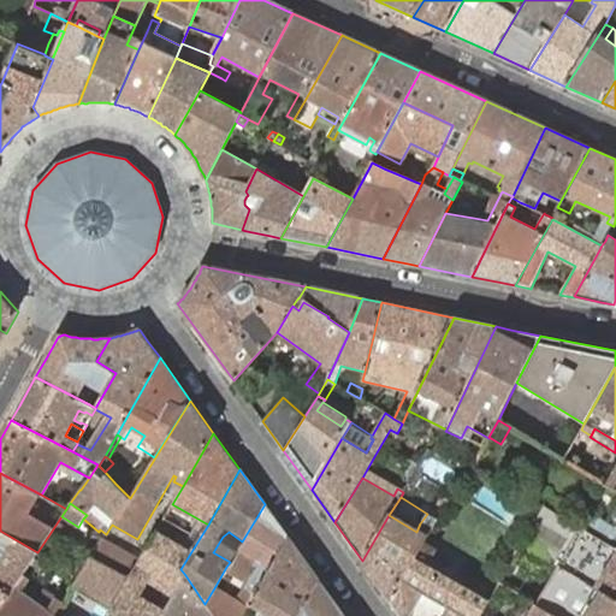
[(290,538),(265,504),(242,542),(230,562),(226,567),(244,578),(253,575),(244,587),(249,590),(255,593),(290,538)]
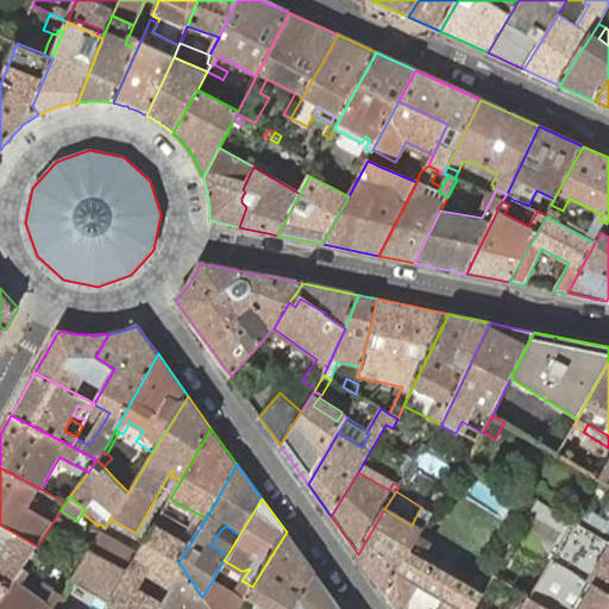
[(424,528),(437,506),(431,501),(426,509),(422,508),(415,518),(412,526),(384,509),(358,554),(385,592),(424,528)]
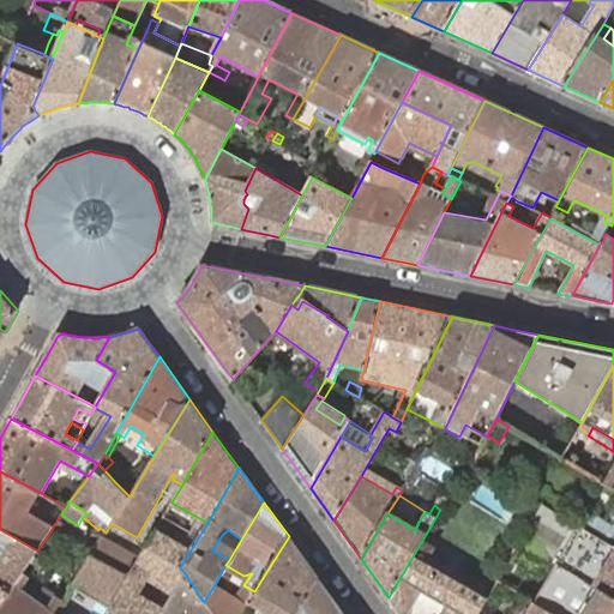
[(549,561),(569,522),(542,507),(522,548),(549,561)]
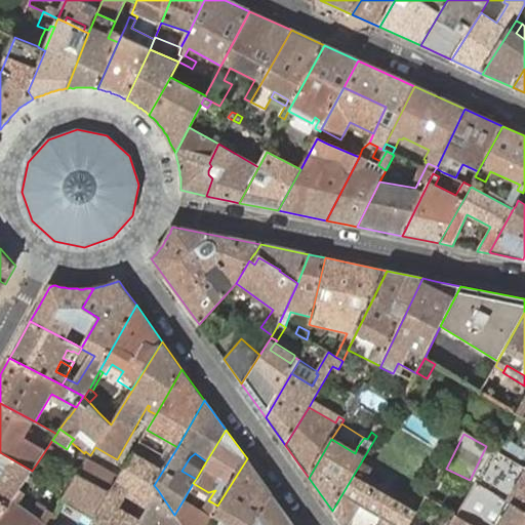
[(524,448),(524,449),(521,448),(502,437),(498,442),(494,449),(524,467),(524,448)]
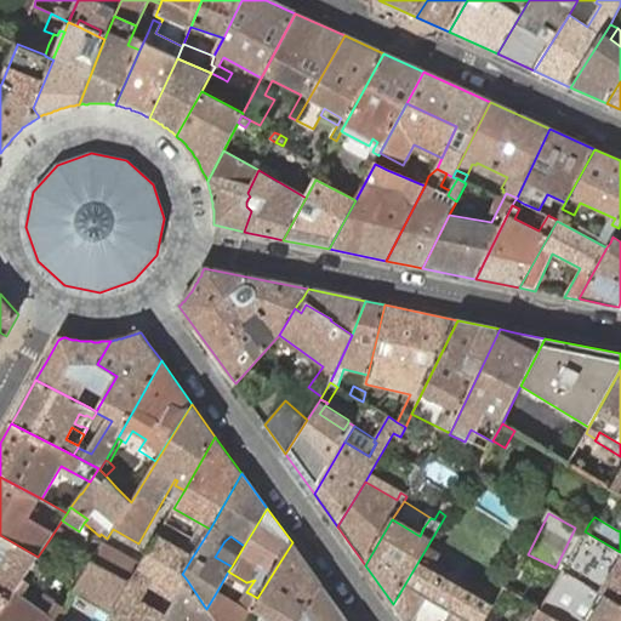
[(585,531),(590,523),(584,518),(577,527),(585,531)]
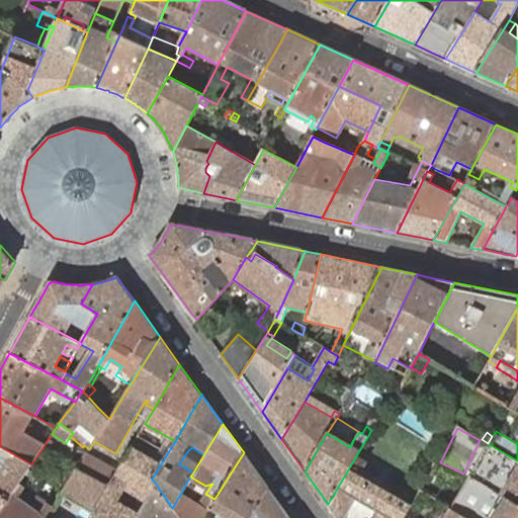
[(517,460),(488,443),(470,477),(517,505),(517,460)]
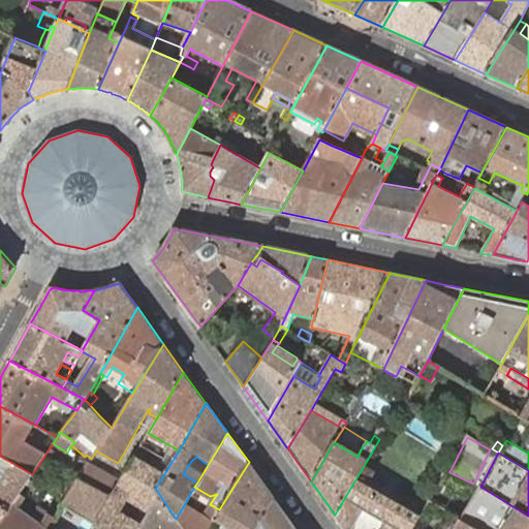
[(32,474),(0,456),(0,504),(8,510),(20,493),(26,484),(32,475),(32,474)]
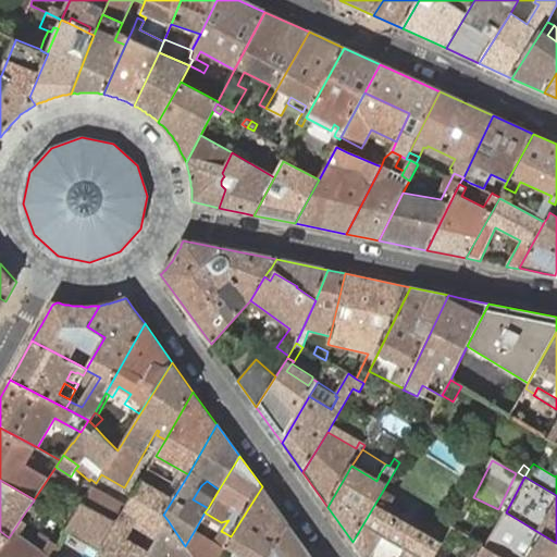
[(208,508),(219,490),(207,481),(201,485),(193,499),(208,508)]
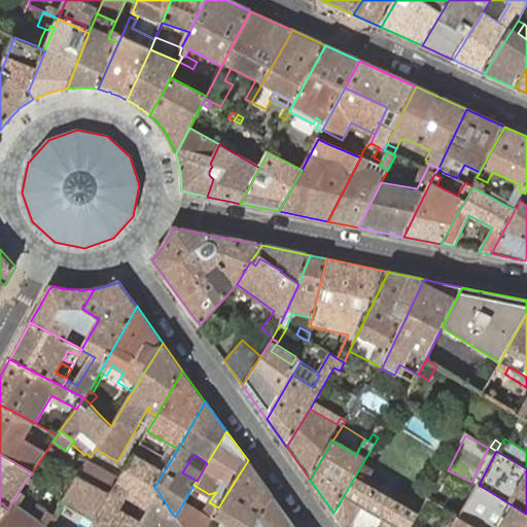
[(163,473),(133,456),(119,478),(110,494),(94,524),(99,526),(138,526),(140,525),(159,492),(154,487),(163,473)]
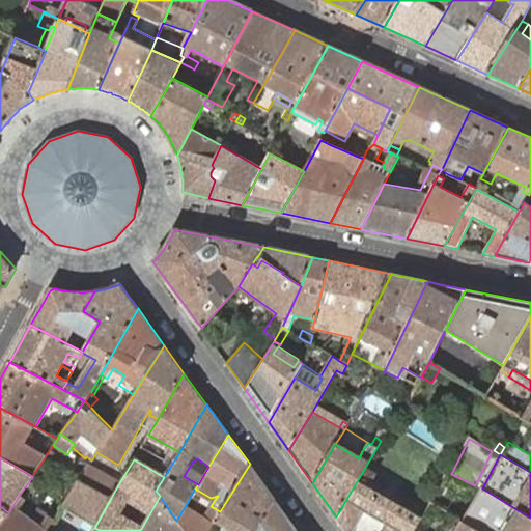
[(413,530),(431,501),(421,495),(413,509),(369,484),(376,473),(371,470),(375,464),(369,460),(336,516),(346,530),(353,530),(365,510),(389,524),(384,530),(413,530)]
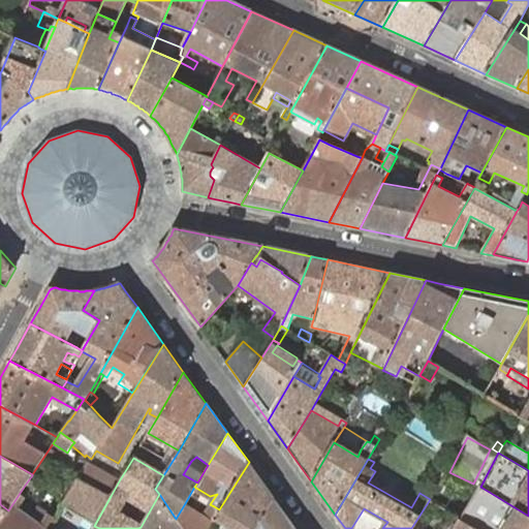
[(111,496),(120,479),(87,461),(78,478),(111,496)]
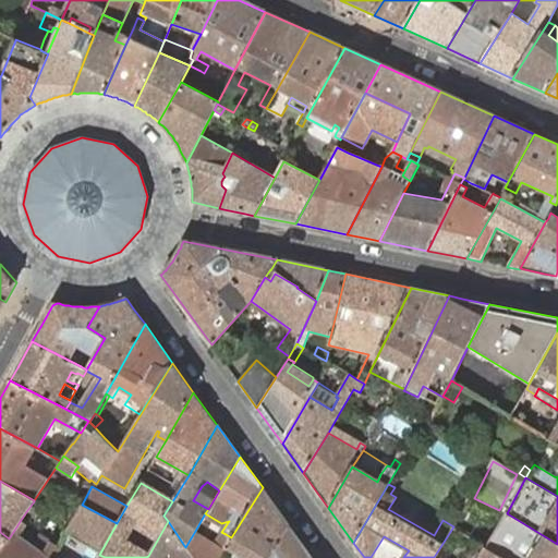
[(268,557),(289,524),(263,487),(231,537),(226,545),(228,547),(229,544),(249,557),(268,557)]
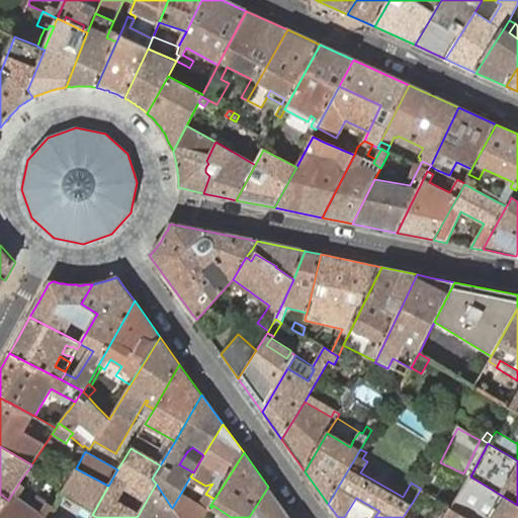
[(39,469),(31,465),(25,473),(33,480),(39,469)]
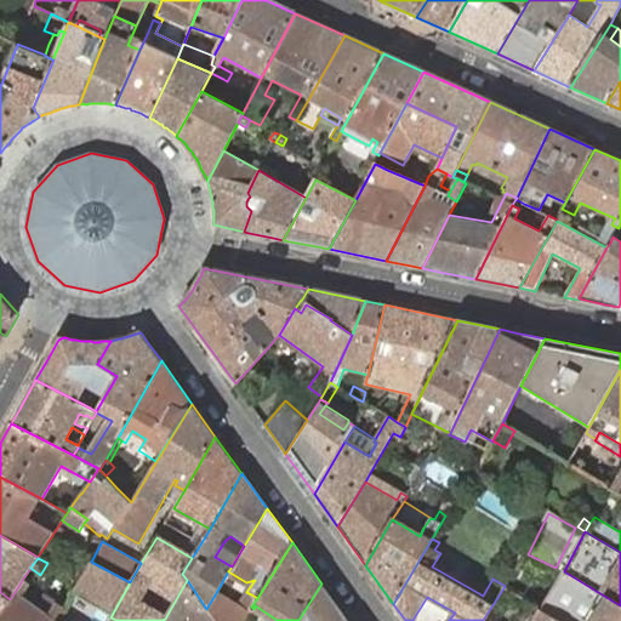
[(91,562),(75,590),(113,613),(130,582),(91,562)]
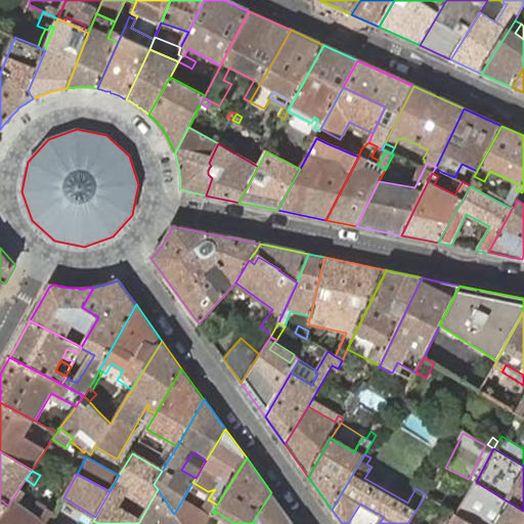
[(523,523),(523,511),(476,482),(456,514),(473,523),(523,523)]
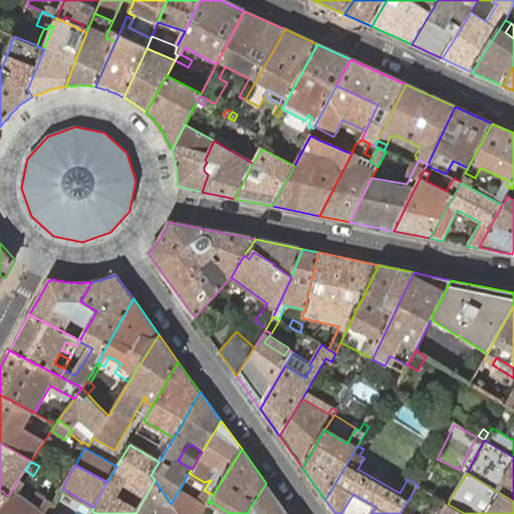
[(8,496),(0,507),(0,513),(46,513),(51,505),(53,502),(37,492),(31,503),(17,494),(25,483),(19,479),(8,496)]
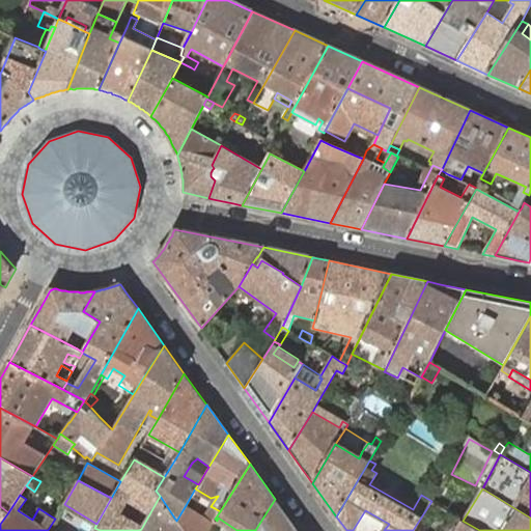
[(184,530),(176,521),(160,496),(141,529),(143,530),(184,530)]
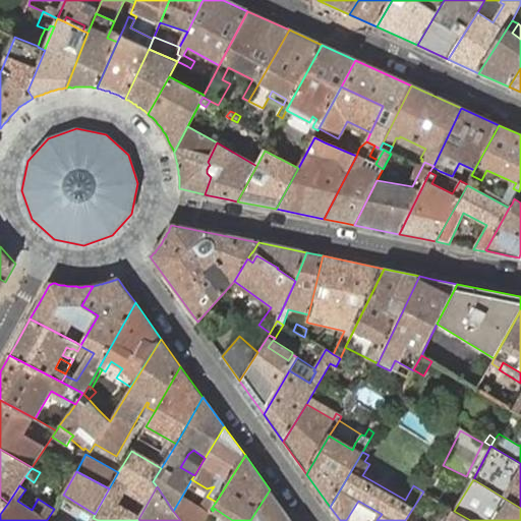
[(291,520),(270,489),(250,520),(291,520)]
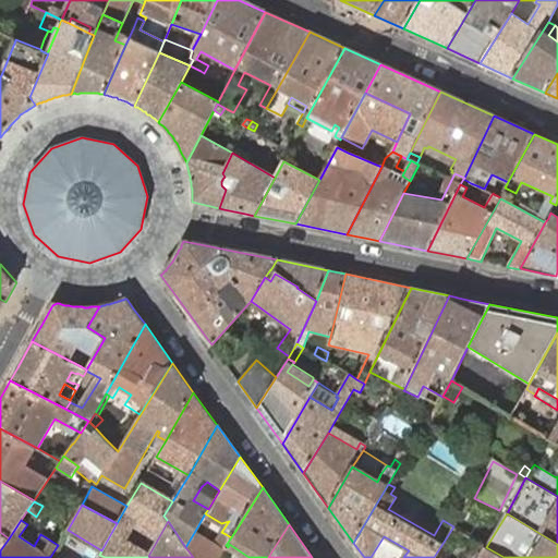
[(504,557),(486,547),(453,526),(434,557),(504,557)]
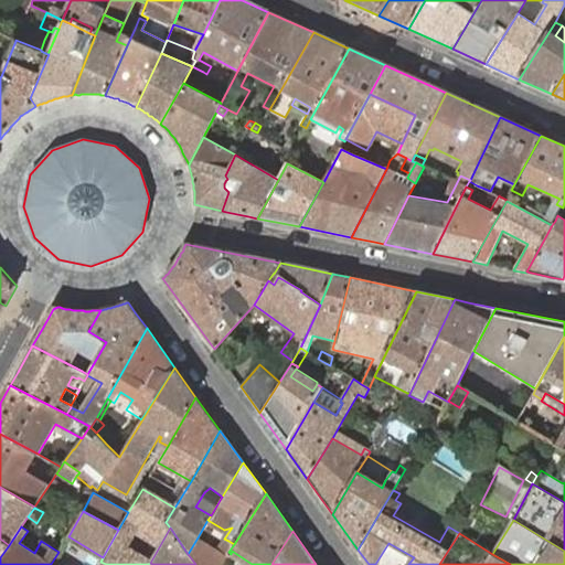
[(198,537),(188,554),(195,564),(220,564),(226,555),(220,552),(198,537)]
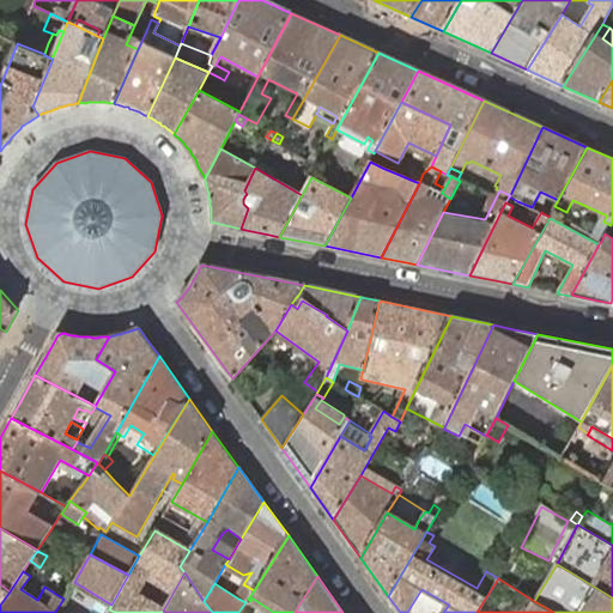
[(0,605),(10,592),(0,584),(0,605)]
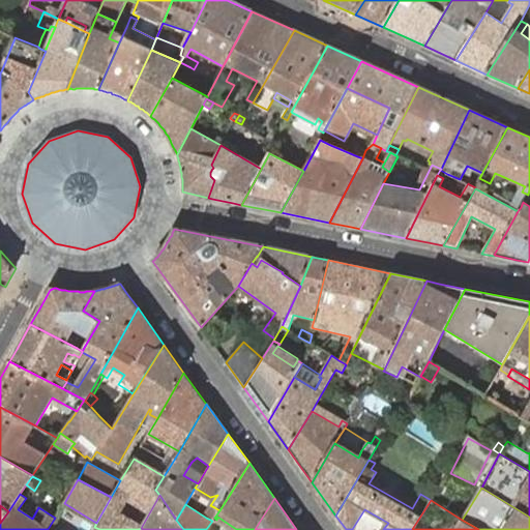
[(219,510),(214,507),(206,518),(212,521),(214,518),(219,510)]
